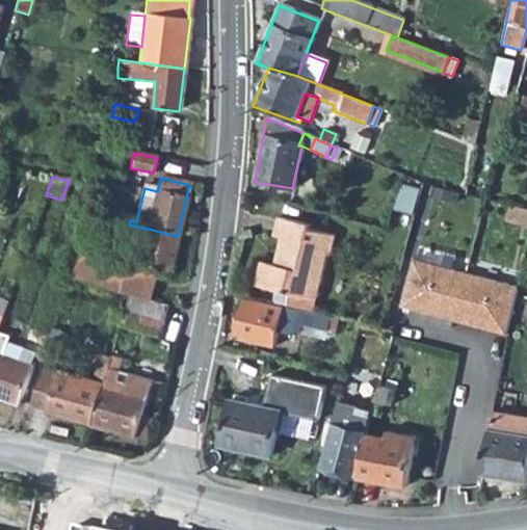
[(94,183),(75,180),(74,190),(91,192),(94,183)]
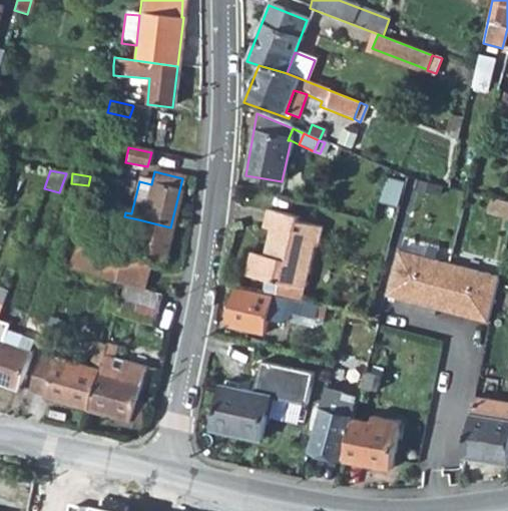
[(99,177),(98,182),(97,197),(115,199),(119,180),(99,177)]
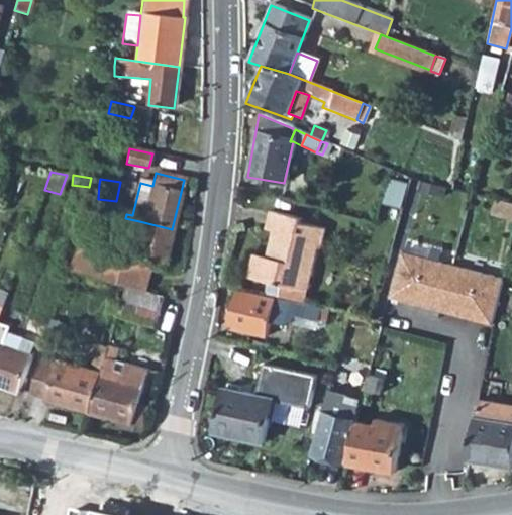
[(247,277),(267,282),(306,290),(315,247),(318,247),(322,229),(298,224),(299,219),(268,211),(264,229),(271,231),(265,258),(252,254),(247,277)]
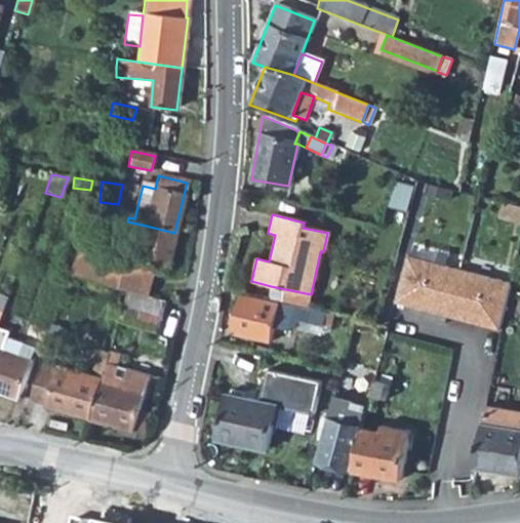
[(77,251),(68,275),(81,279),(125,291),(143,295),(148,277),(144,275),(147,265),(165,270),(174,233),(142,225),(138,242),(142,243),(136,262),(125,258),(123,265),(77,251)]
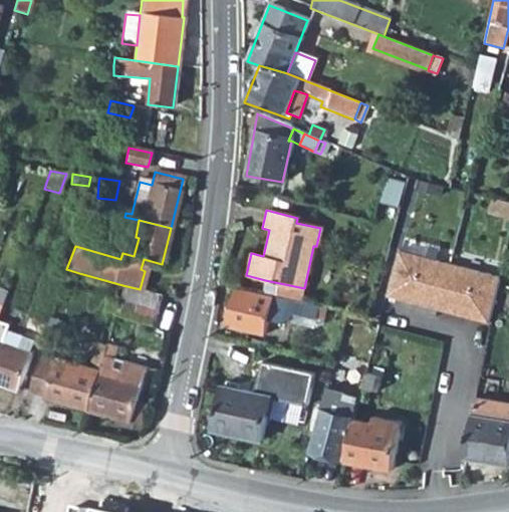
[(448,263),(397,250),(385,295),(436,308),(448,263)]
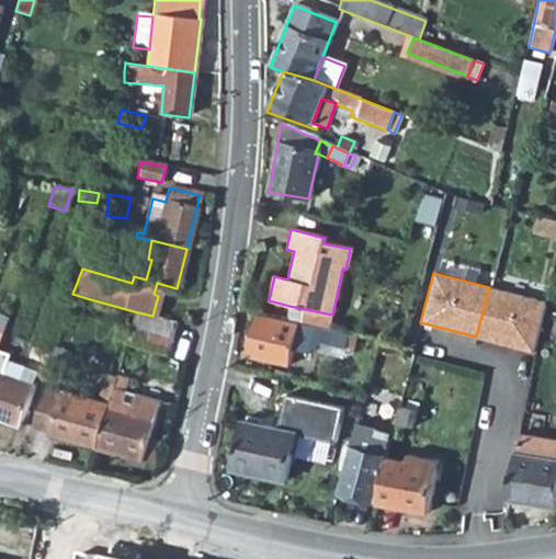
[(544,303),(489,287),(476,337),(533,351),(544,303)]
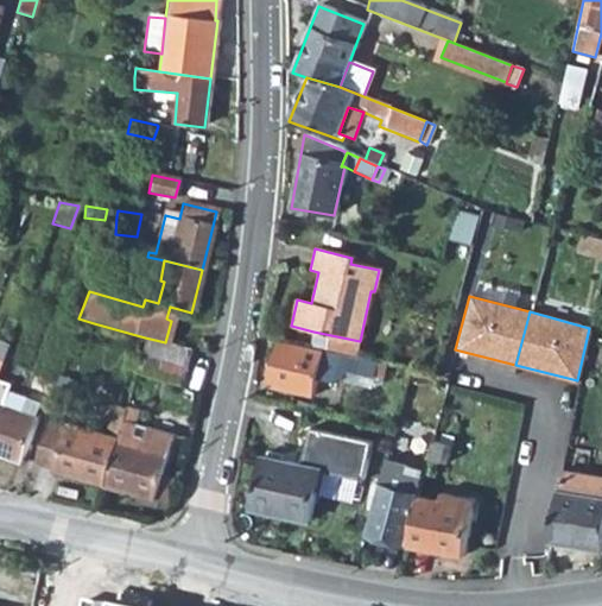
[(78,319),(75,329),(88,333),(94,323),(78,319)]
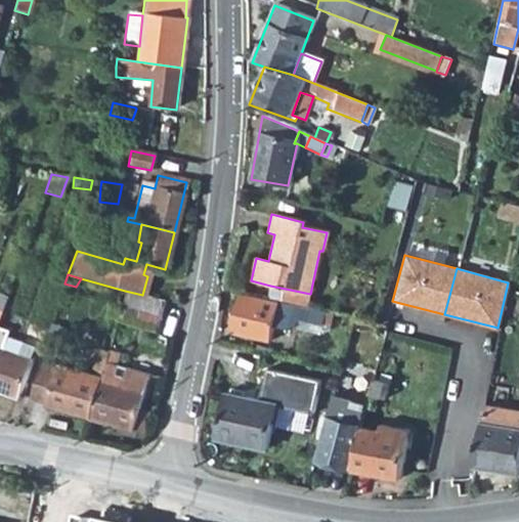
[(270,286),(267,297),(307,306),(310,294),(270,286)]
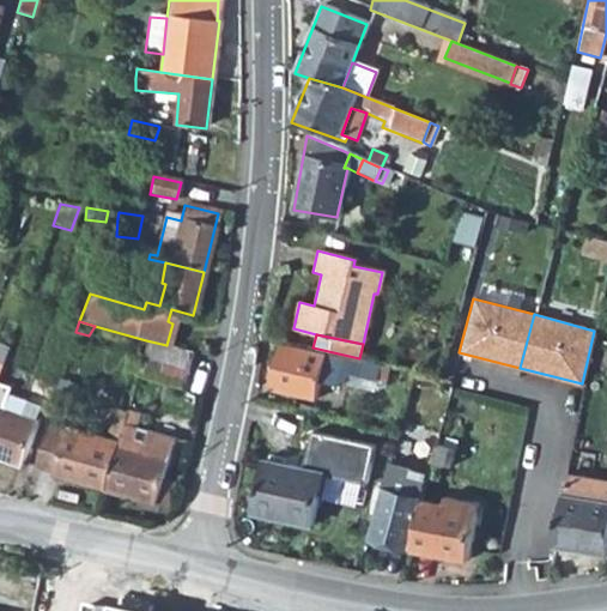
[(146,340),(137,376),(182,391),(192,352),(167,345),(146,340)]
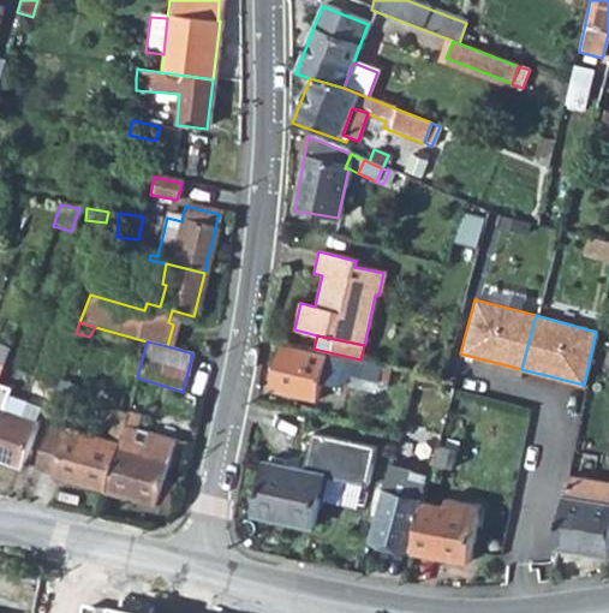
[(345,384),(348,374),(351,363),(281,346),(272,390),(315,400),(320,384),(336,387),(339,382),(345,384)]
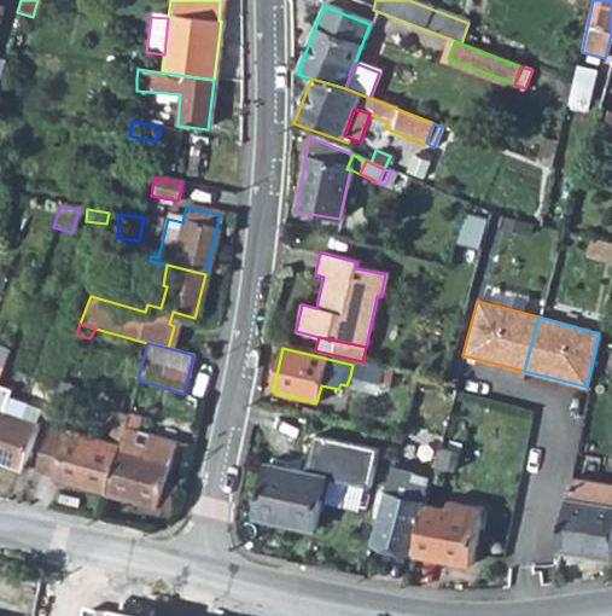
[(353,365),(350,376),(361,378),(362,367),(353,365)]
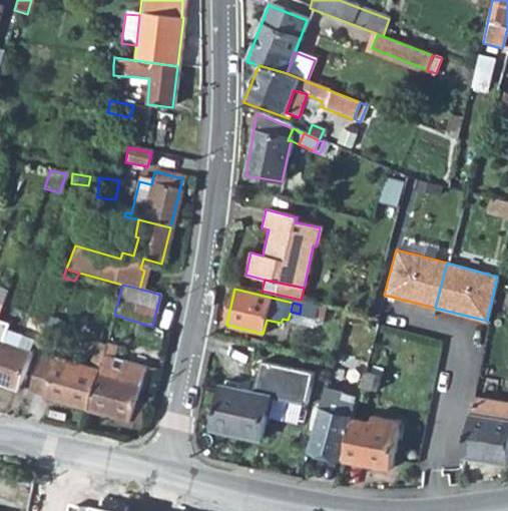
[(0,385),(14,391),(28,354),(13,347),(0,343),(3,335),(5,327),(0,324),(0,385)]
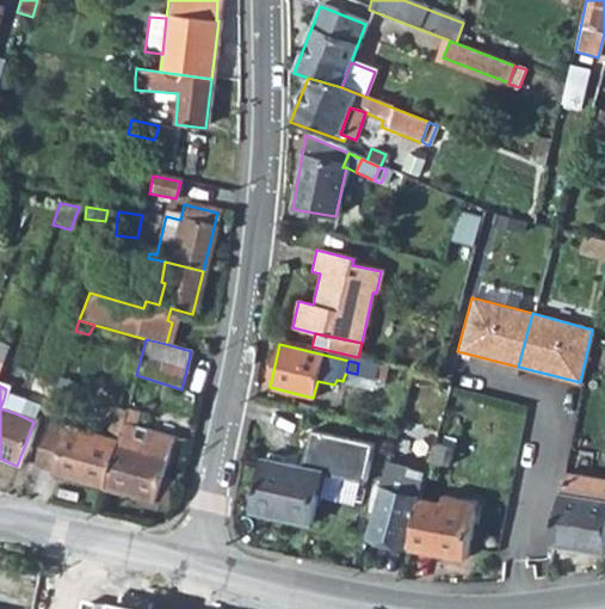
[(4,399),(0,408),(16,413),(18,405),(4,399)]
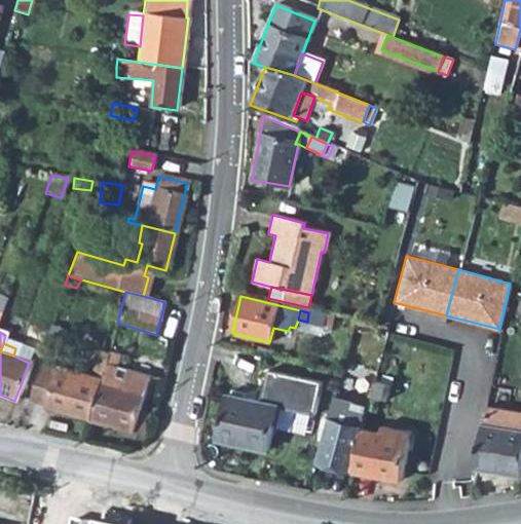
[(44,408),(87,420),(107,356),(98,352),(91,375),(56,367),(54,371),(40,367),(30,402),(45,406),(44,408)]
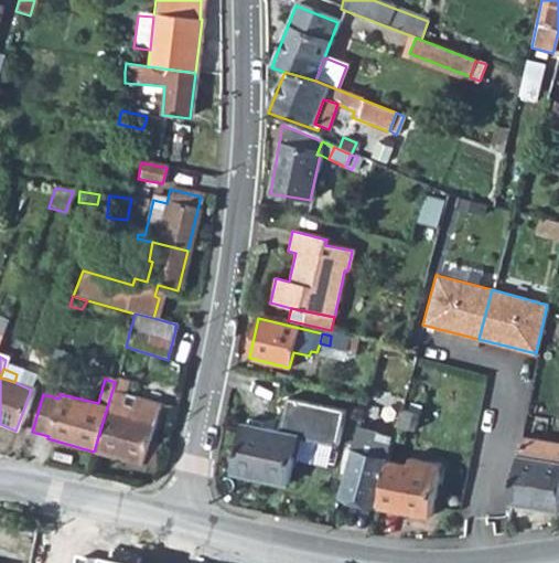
[(115,382),(94,452),(141,465),(158,405),(121,395),(126,382),(116,379),(115,382)]
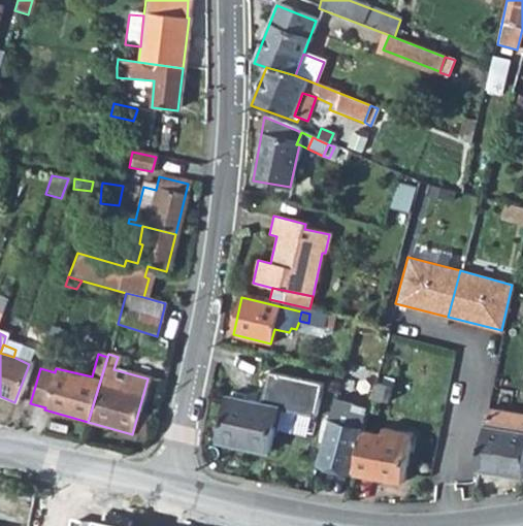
[(268,375),(261,406),(279,409),(278,413),(312,419),(319,387),(268,375)]
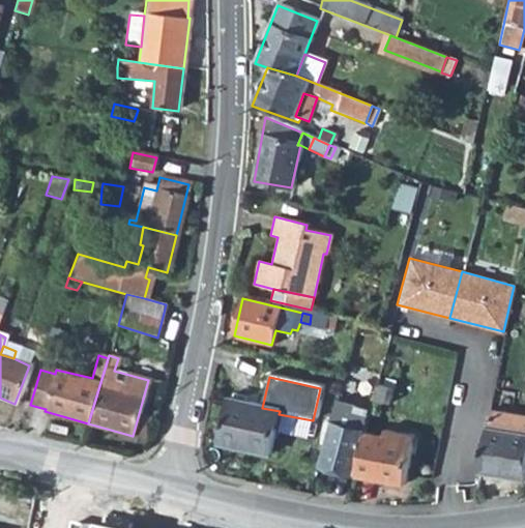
[(380,383),(375,401),(388,404),(394,386),(380,383)]
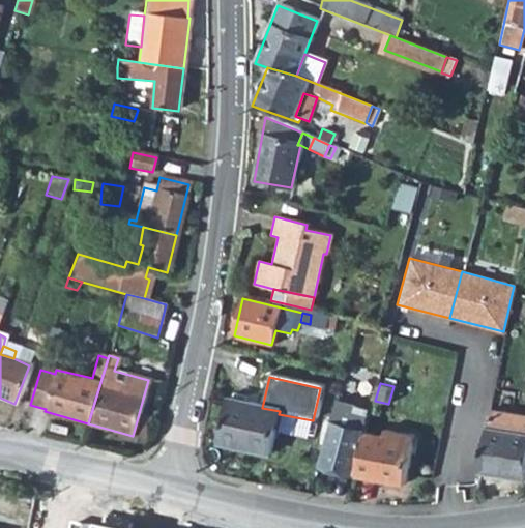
[(229,400),(221,447),(269,458),(279,414),(280,411),(262,408),(229,400)]
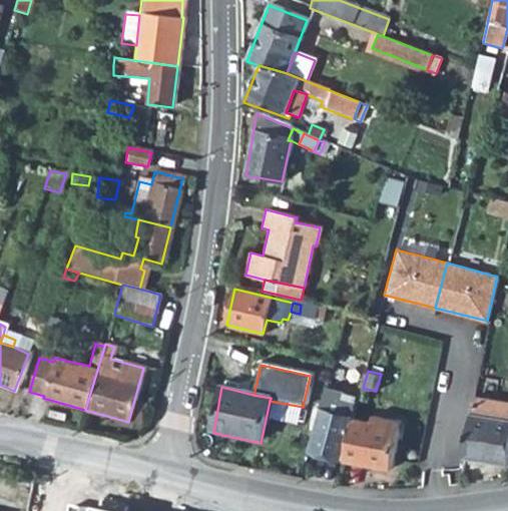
[(323,396),(309,451),(343,460),(352,419),(355,404),(323,396)]
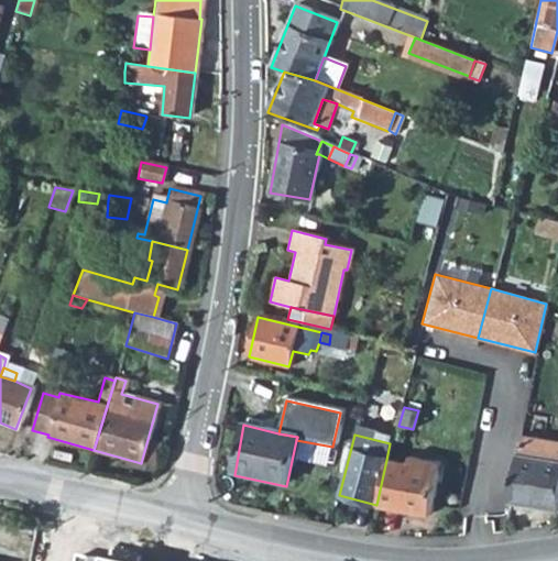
[(557,499),(557,442),(520,435),(513,466),(506,503),(556,512),(557,499)]
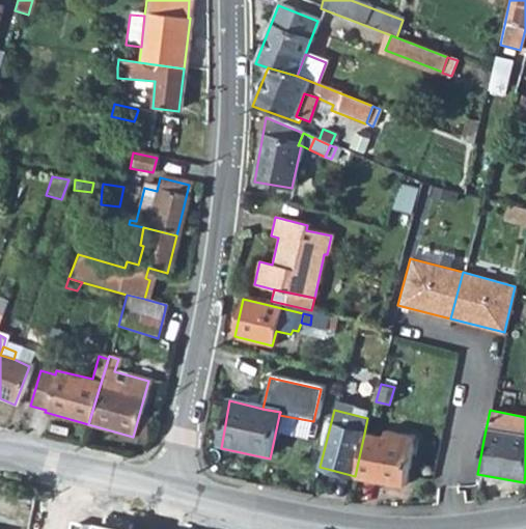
[(364,434),(355,476),(405,486),(415,438),(386,433),(385,439),(364,434)]
